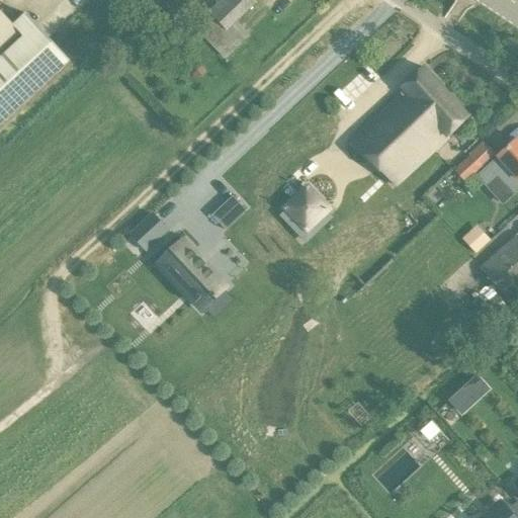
[(0,0),(0,126),(72,61),(27,13),(14,25),(0,9),(0,0)]
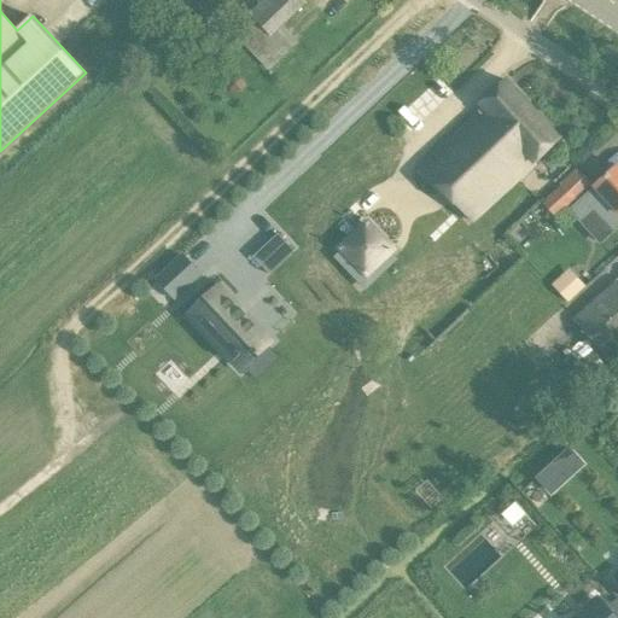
[(264,0),(251,13),(255,17),(234,36),(269,73),(299,44),(283,27),(307,3),(303,0),(264,0)]
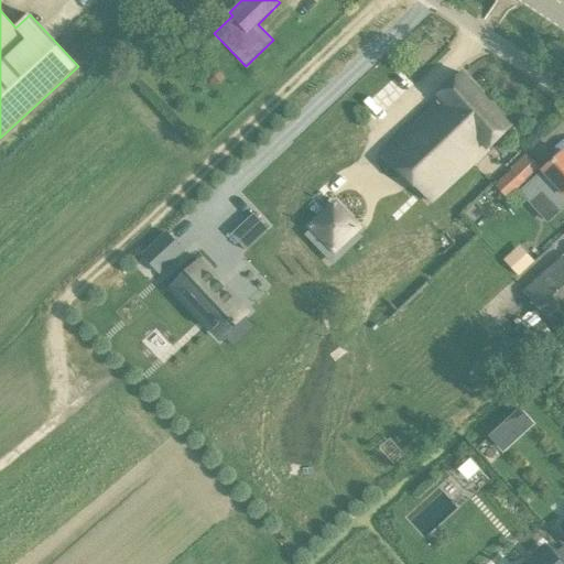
[(433,202),(512,126),(462,72),(437,95),(443,100),(387,153),(433,202)]
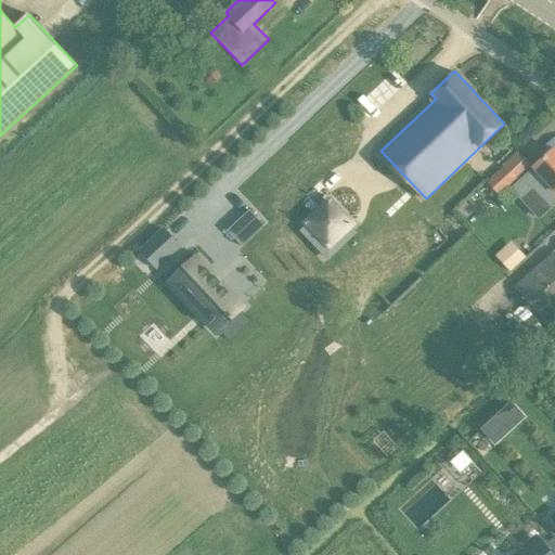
[(536,167),(533,169),(517,152),(502,166),(503,167),(487,182),(500,195),(516,180),(518,182),(513,188),(523,198),(532,191),(552,210),(554,207),(554,147),(536,166),(536,167)]
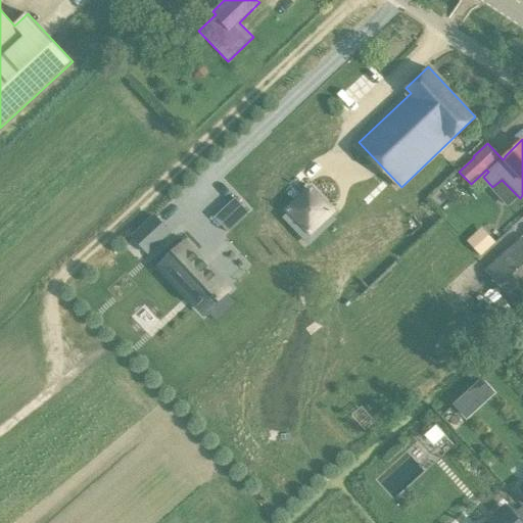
[(317,237),(332,223),(326,217),(331,211),(312,191),(290,210),(291,211),(284,218),(304,238),(311,231),(317,237)]
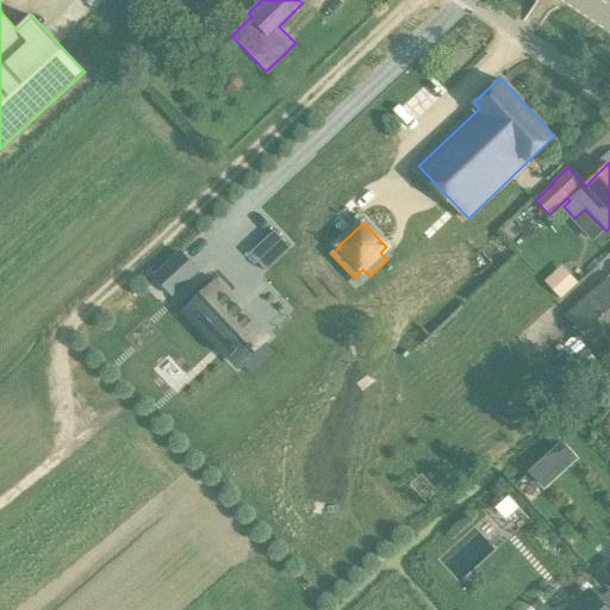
[(267,272),(291,249),(274,231),(250,254),(267,272)]
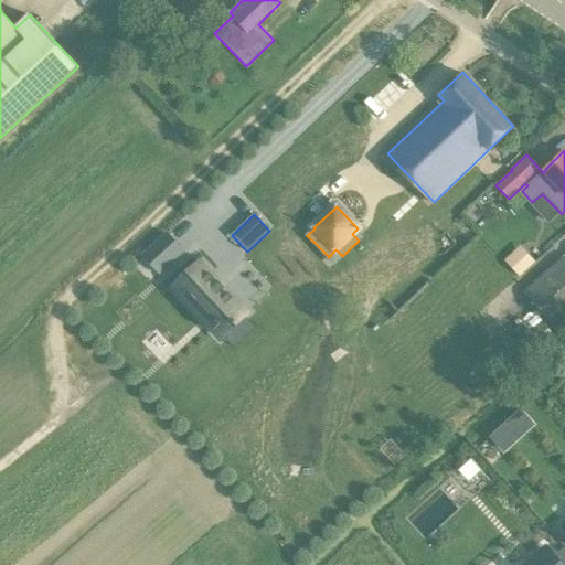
[(183,251),(168,234),(144,257),(159,274),(183,251)]
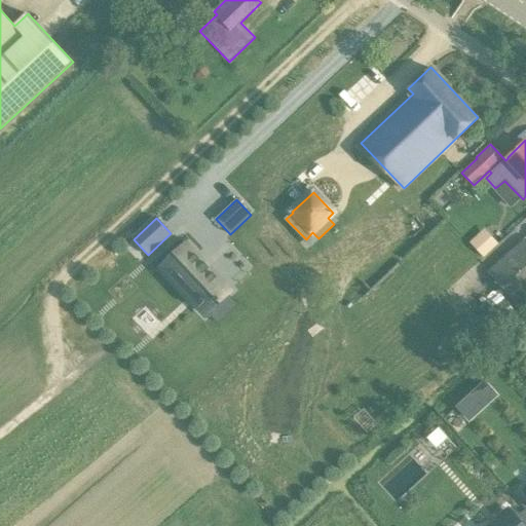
[(521,241),(525,236),(525,218),(512,231),(521,241)]
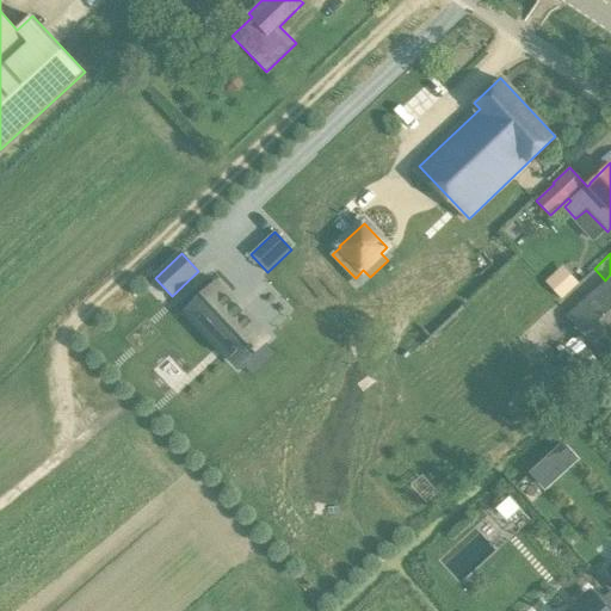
[(563,266),(544,283),(560,300),(578,284),(563,266)]
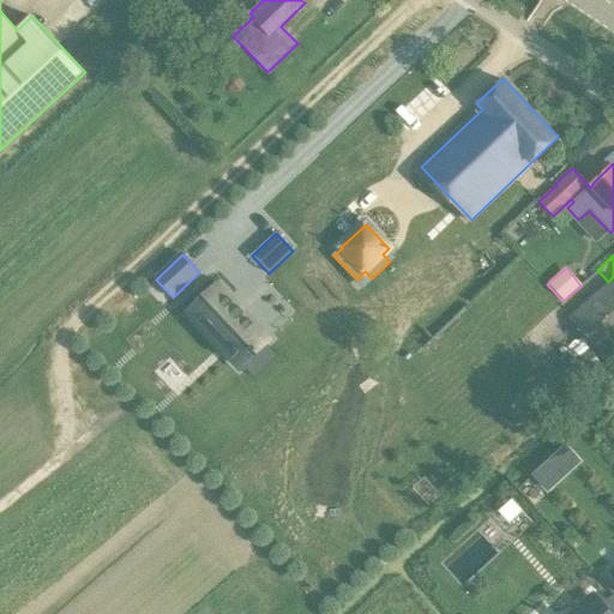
[(613,278),(572,318),(607,355),(613,348),(613,278)]
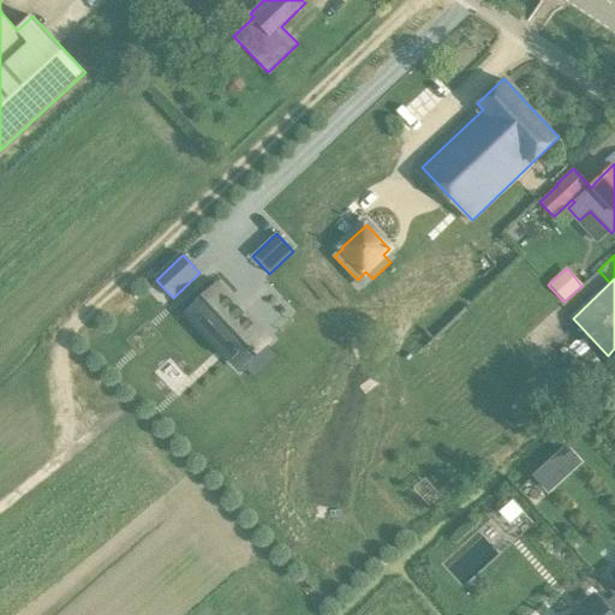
[(262,338),(213,287),(184,314),(233,365),(262,338)]
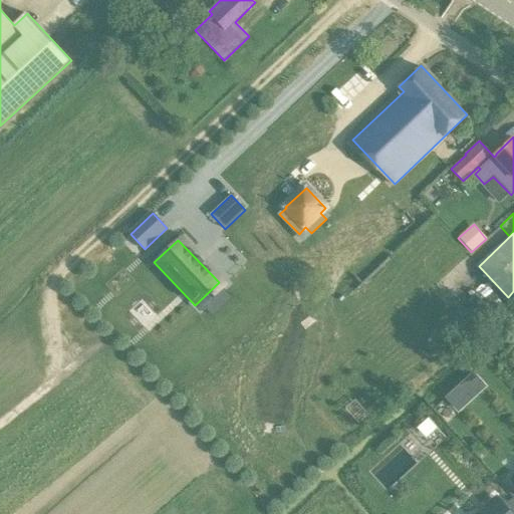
[(485,321),(476,311),(467,321),(475,330),(485,321)]
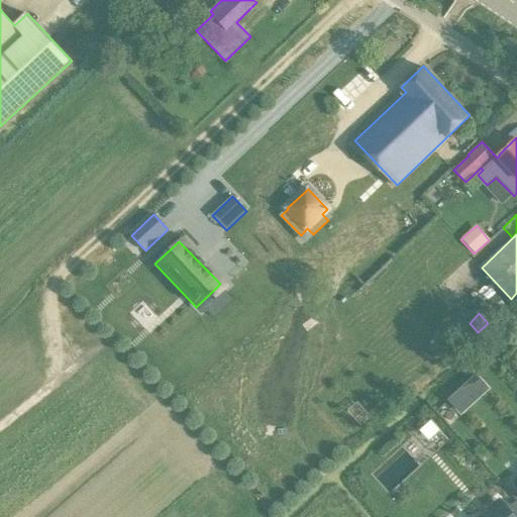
[(479,377),(450,402),(463,416),(492,391),(479,377)]
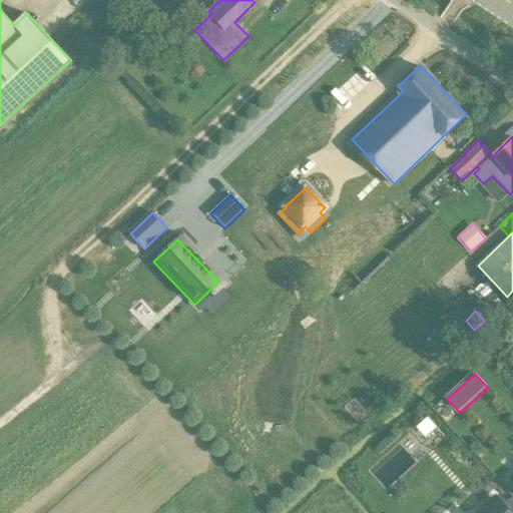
[(434,446),(447,434),(430,415),(416,427),(434,446)]
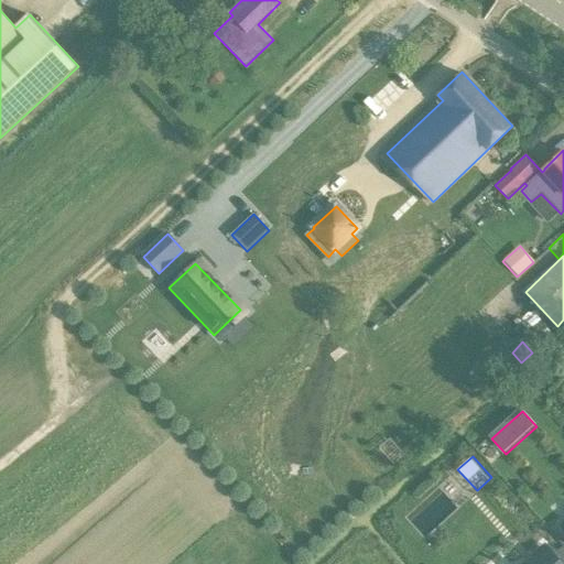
[(455,469),(440,485),(459,506),(476,491),(455,469)]
